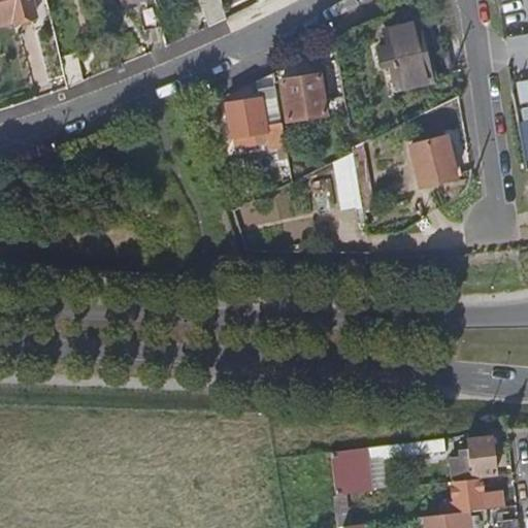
[(0,0),(0,26),(39,15),(34,0),(0,0)]
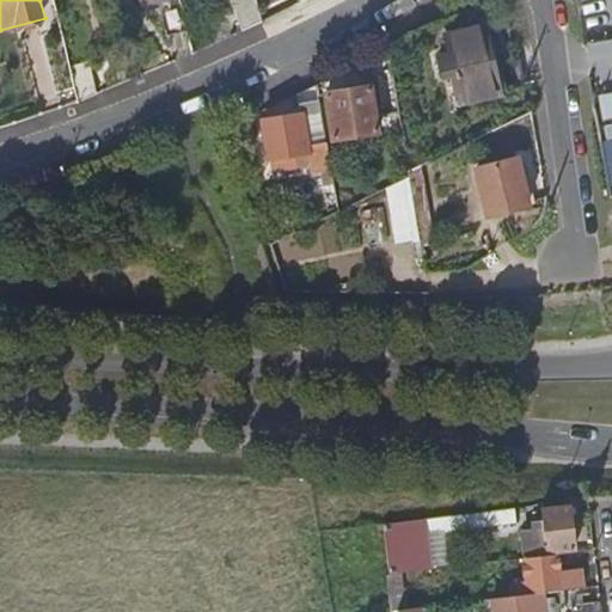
[(163,0),(171,34),(193,30),(184,0),(144,0),(145,4),(160,0),(163,0)]
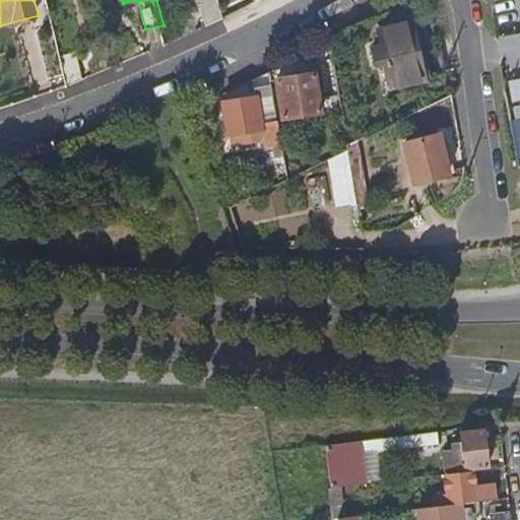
[(201,0),(208,26),(224,18),(219,0),(201,0)]
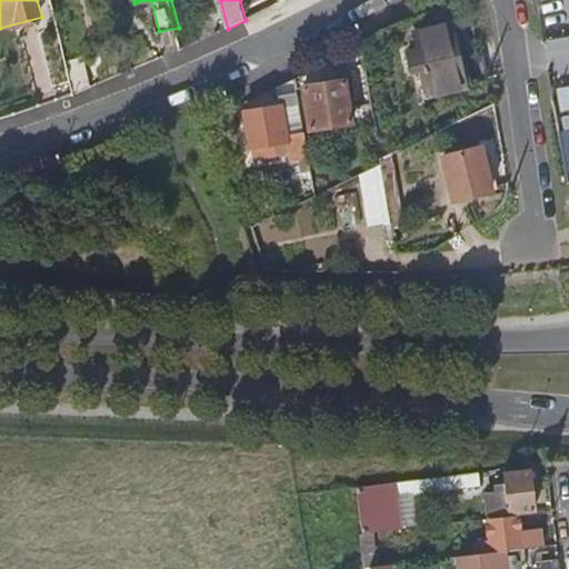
[(465,89),(447,26),(412,35),(417,51),(406,55),(410,71),(421,68),(429,99),(465,89)]
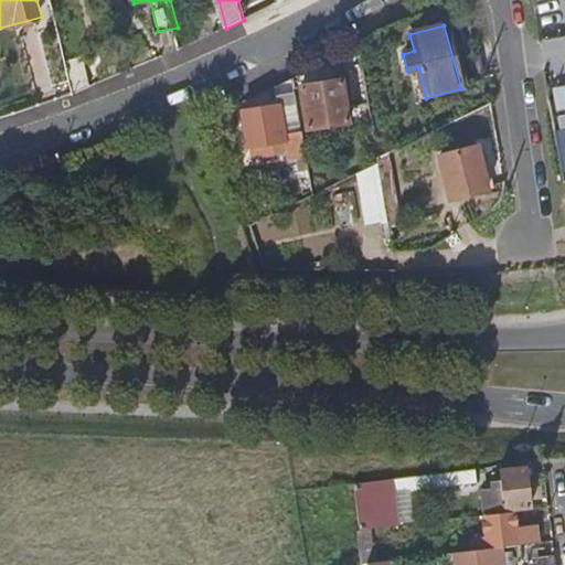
[(365,43),(356,49),(361,70),(370,65),(365,43)]
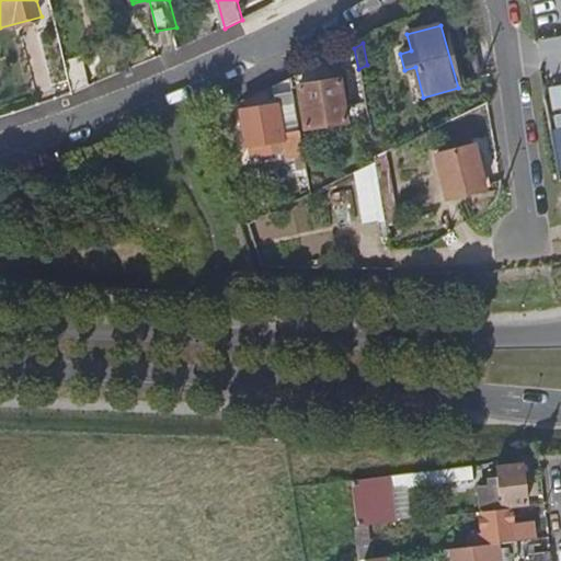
[(68,61),(76,93),(91,87),(84,57),(68,61)]
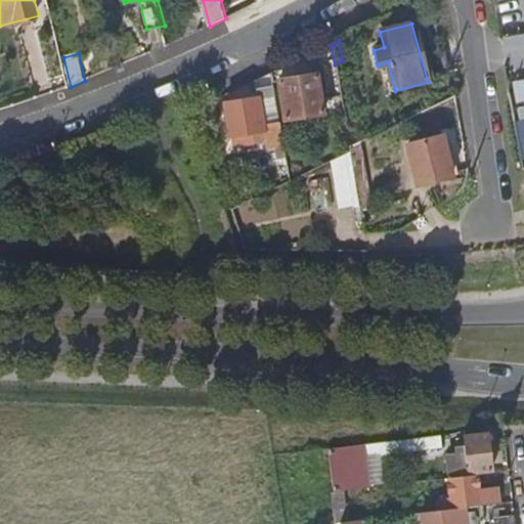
[(315,75),(278,81),(285,121),(322,113),(315,75)]
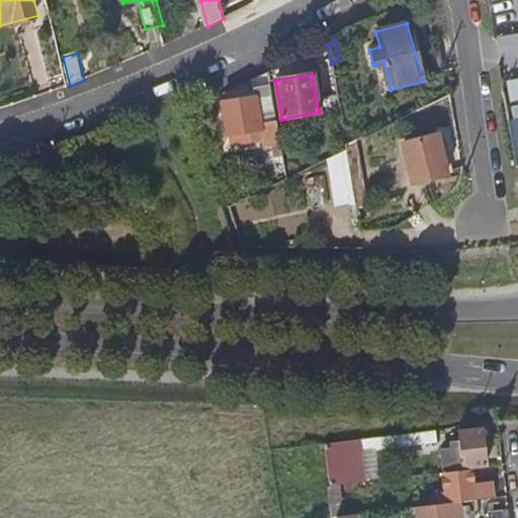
[(256,94),(222,100),(227,134),(262,127),(256,94)]
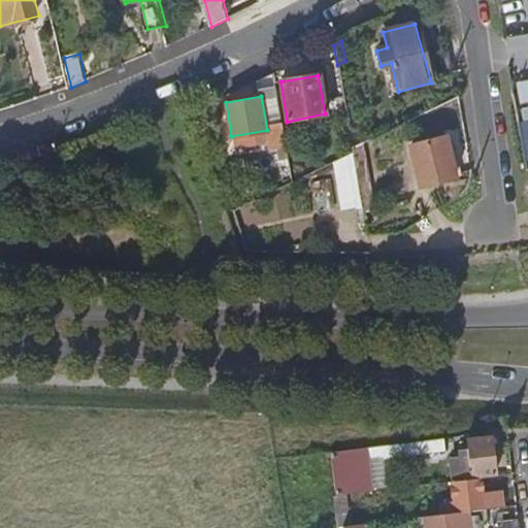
[(278,125),(271,126),(275,149),(283,147),(278,125)]
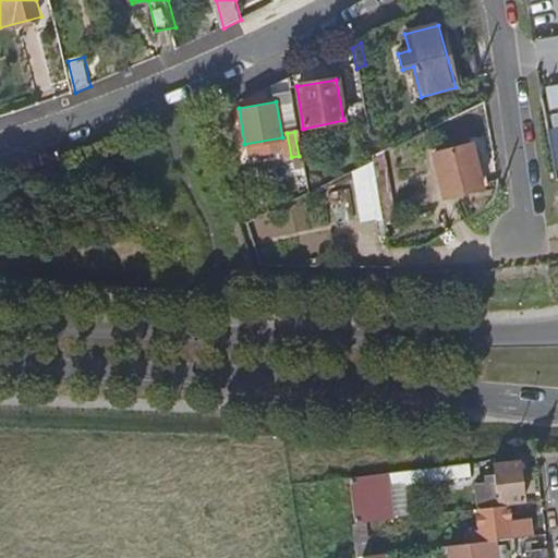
[(466,147),(429,155),(438,196),(475,189),(466,147)]
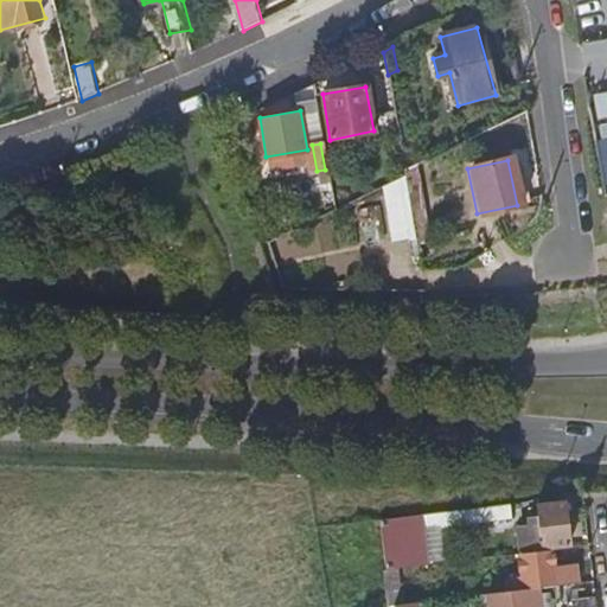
[(404,173),(417,248),(432,247),(417,167),(404,173)]
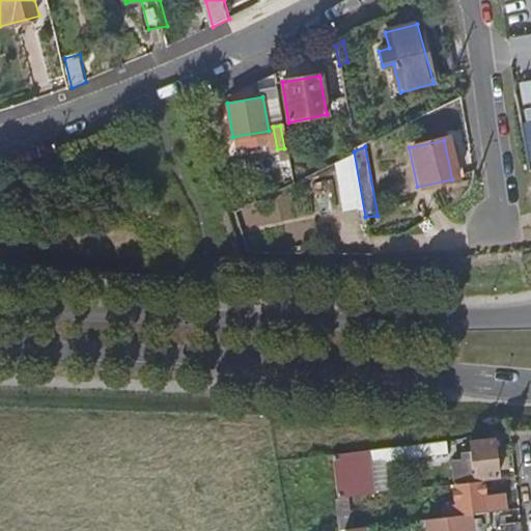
[(491,438),(468,442),(469,449),(460,451),(462,462),(451,463),(453,478),(496,473),(491,438)]
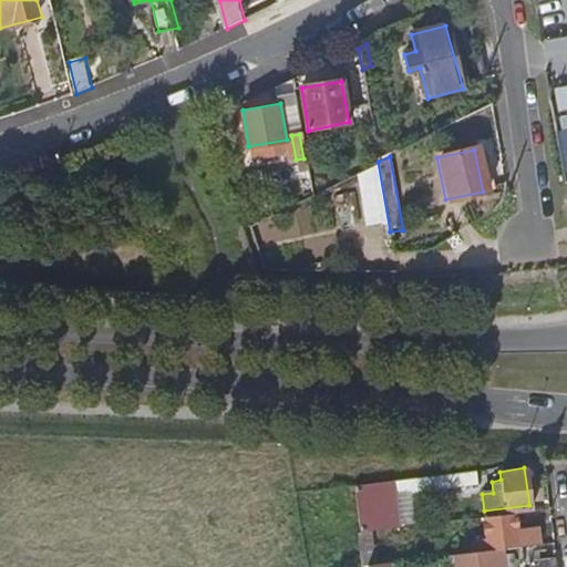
[(477,480),(475,470),(393,480),(395,491),(477,480)]
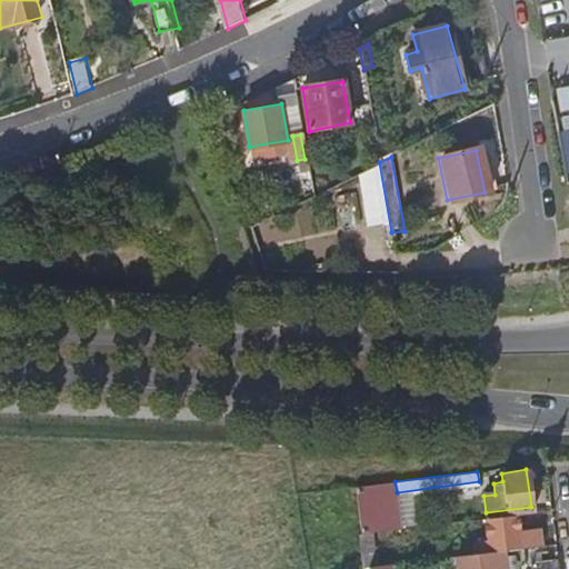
[(355,489),(360,532),(372,530),(400,527),(395,481),(355,487),(355,489)]
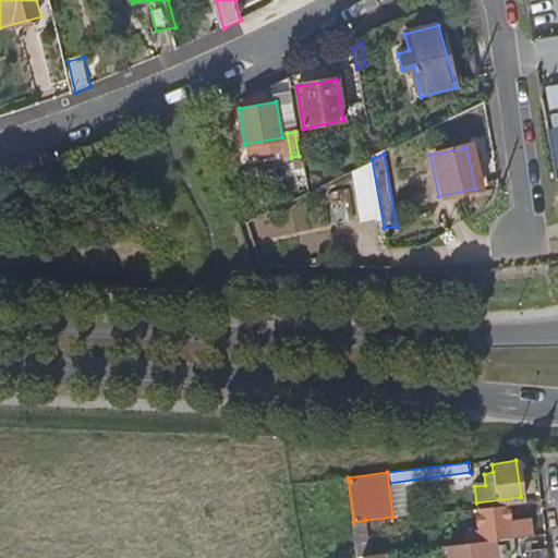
[(528,518),(524,518),(508,521),(507,516),(506,509),(476,513),(480,537),(509,534),(510,540),(512,540),(531,537),(528,518)]
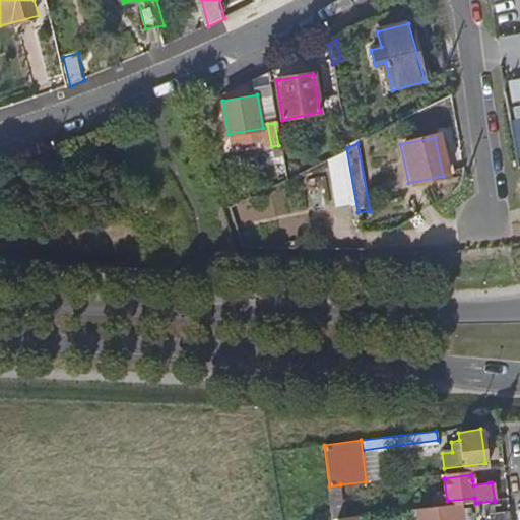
[(331,504),(342,503),(340,484),(329,486),(331,504)]
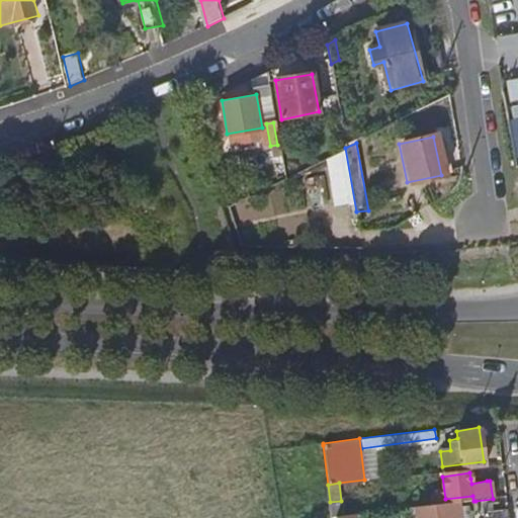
[(330,502),(331,516),(337,515),(342,515),(341,501),(330,502)]
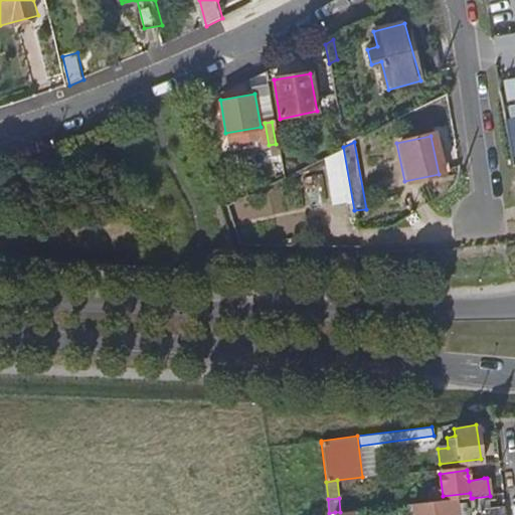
[(423,503),(424,514),(475,514),(473,498),(471,498),(423,503)]
